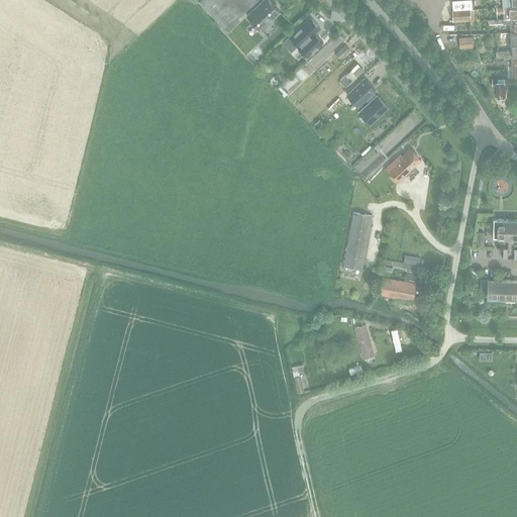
[(199,0),(199,1),(224,28),(253,0),(199,0)]
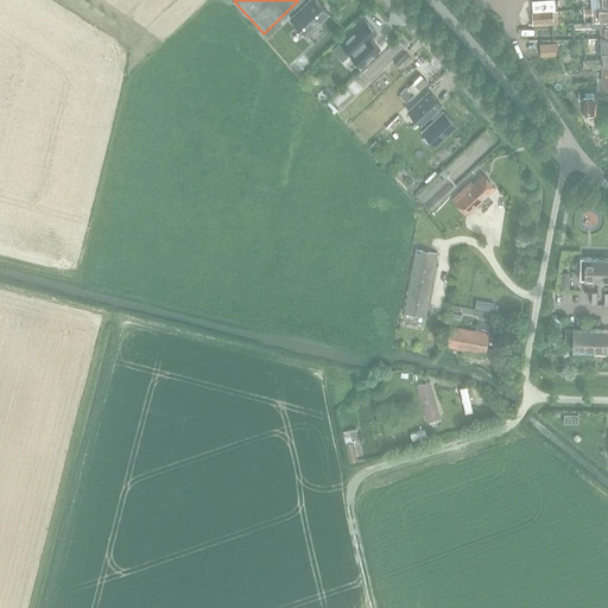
[(308,0),(290,18),(305,36),(306,35),(308,37),(318,26),(317,25),(328,14),(315,0),(308,0)]
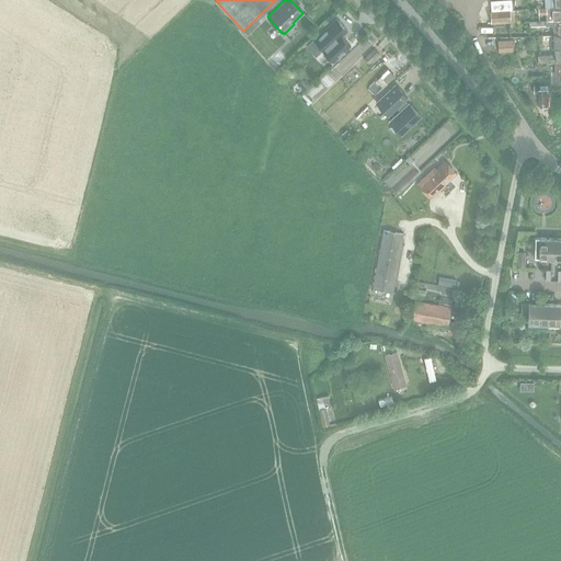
[(491,11),(508,10),(512,10),(511,0),(494,0),(490,0),(491,11)]
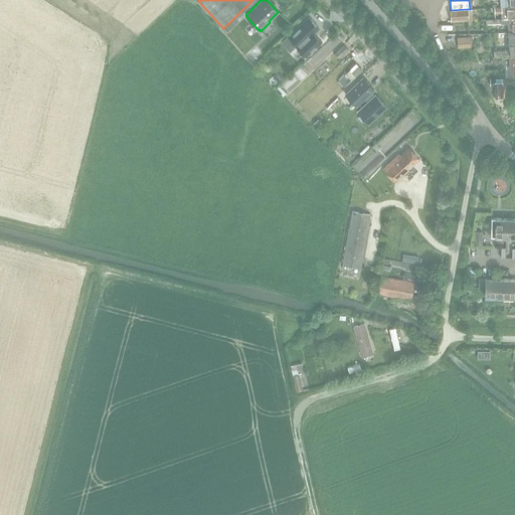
[(315,2),(311,6),(321,15),(325,11),(315,2)]
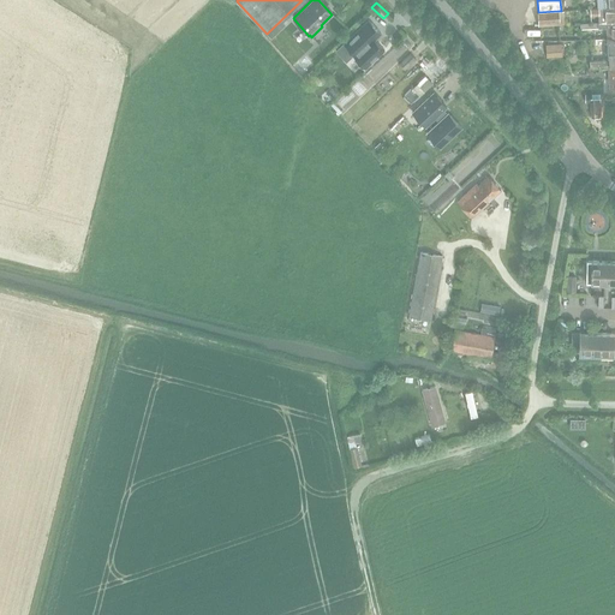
[(614,22),(614,7),(607,9),(597,9),(590,9),(590,15),(598,15),(598,23),(614,22)]
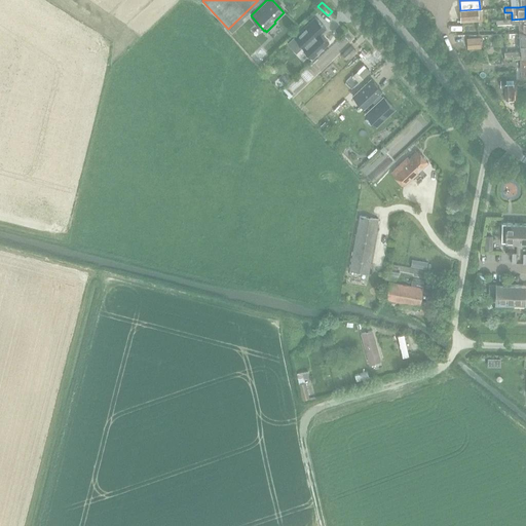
[(461,19),(478,17),(477,9),(460,10),(461,19)]
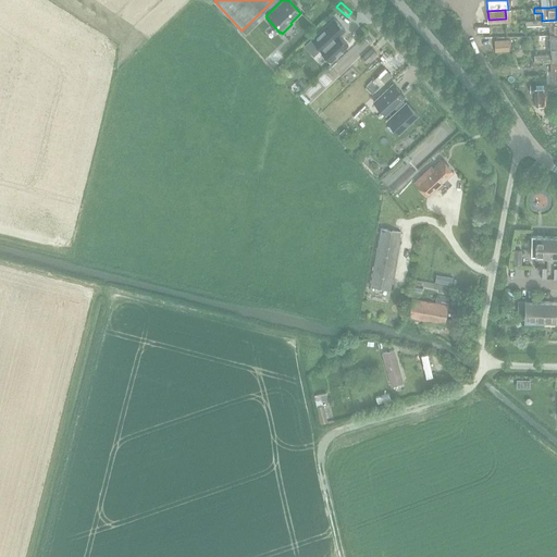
[(333,17),(311,39),(320,48),(319,49),(331,62),(348,45),(338,36),(345,31),(333,17)]
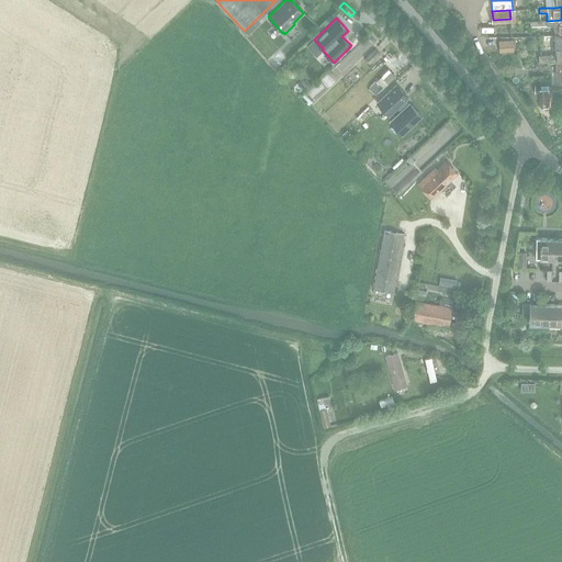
[(561,34),(561,20),(547,21),(529,22),(530,26),(554,25),(554,35),(561,34)]
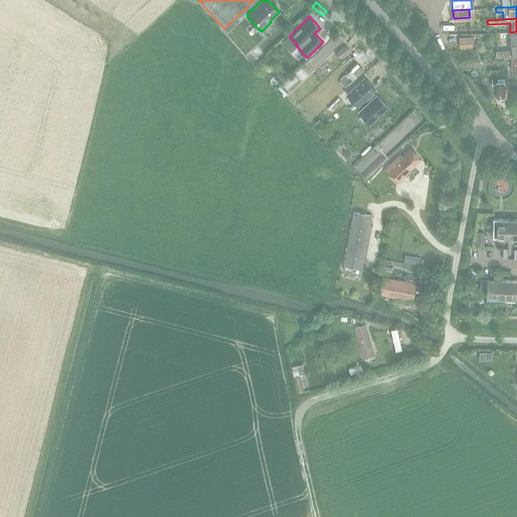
[(474,39),(472,39),(472,37),(458,38),(459,48),(475,47),(474,39)]
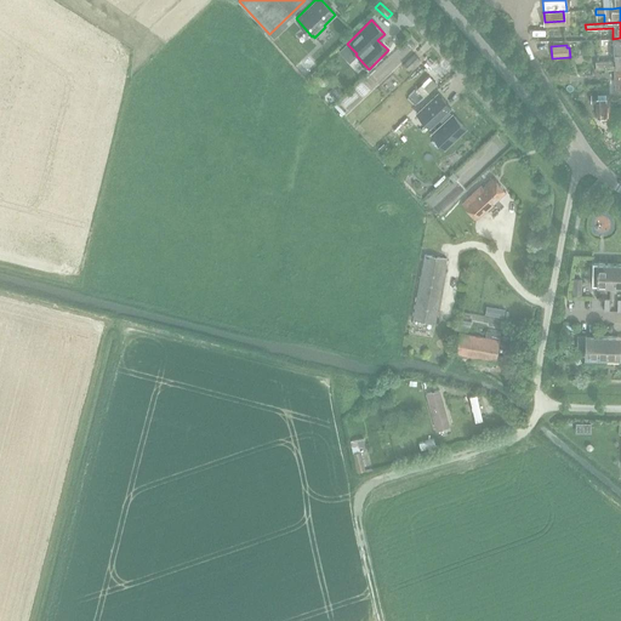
[(615,67),(620,66),(620,52),(614,53),(614,56),(615,56),(615,61),(594,62),(596,68),(614,67),(615,67)]
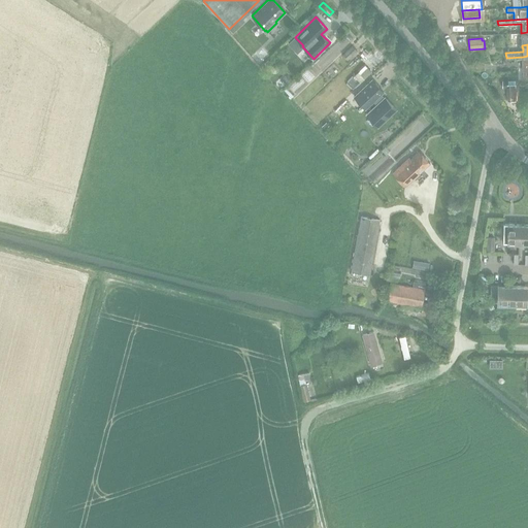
[(342,56),(347,60),(357,52),(352,46),(342,56)]
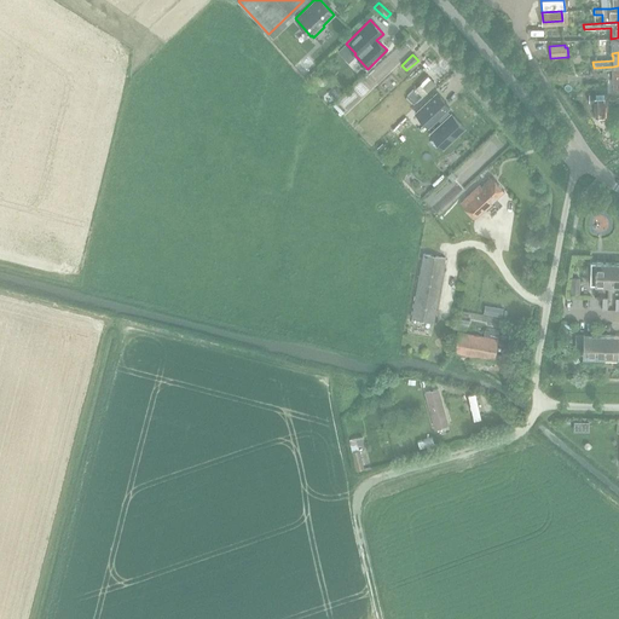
[(317,67),(306,56),(298,64),(307,75),(317,67)]
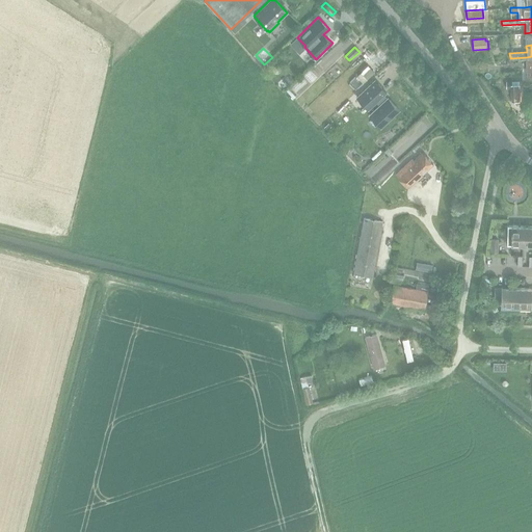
[(362,76),(366,81),(374,73),(370,69),(362,76)]
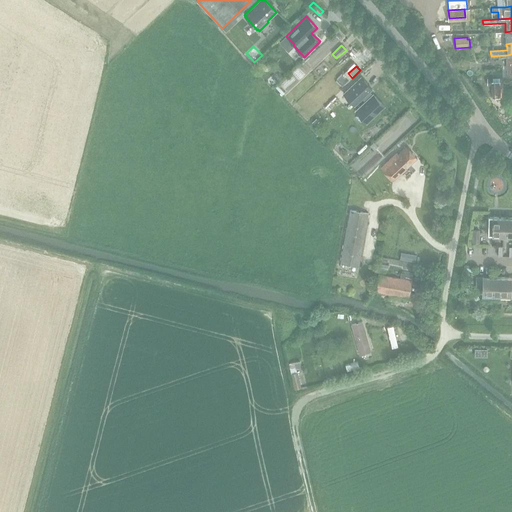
[(278,72),(272,78),(276,82),(282,76),(278,72)]
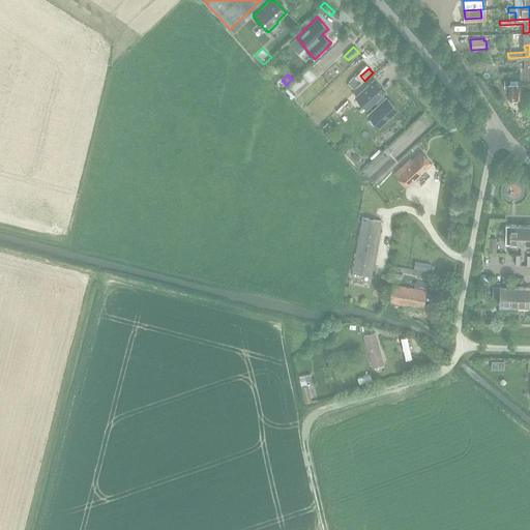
[(367,115),(378,127),(396,111),(386,98),(383,100),(380,96),(384,92),(374,80),(355,96),(366,109),(375,101),(378,106),(367,115)]
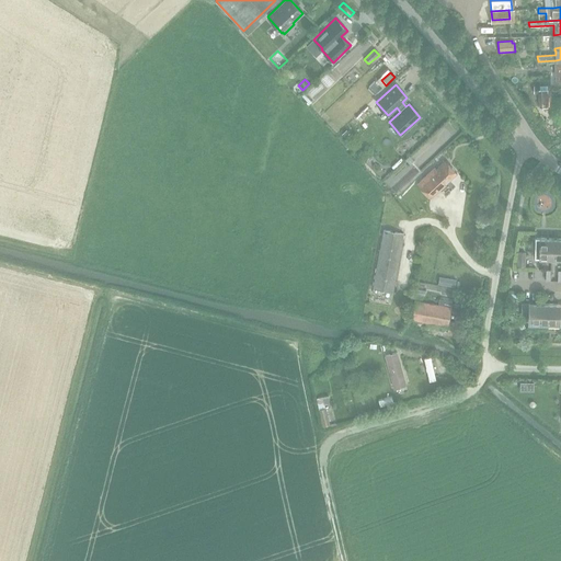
[(548,105),(548,93),(547,93),(547,86),(538,86),(538,93),(537,93),(538,105),(539,105),(539,107),(546,107),(546,105),(548,105)]
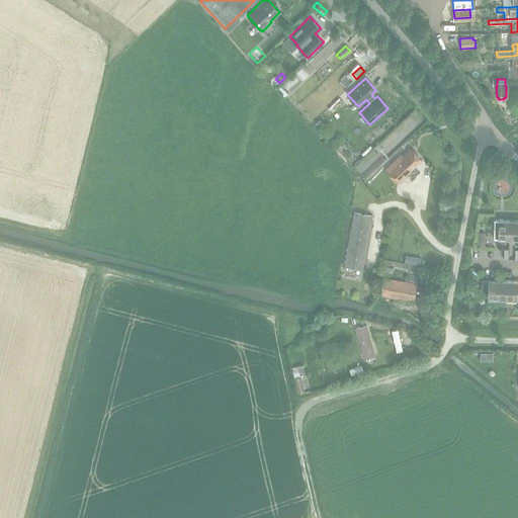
[(407,128),(424,110),(414,101),(397,119),(407,128)]
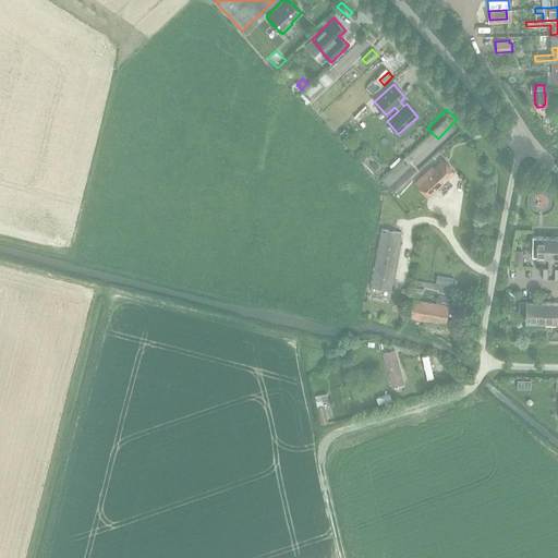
[(414,183),(427,197),(455,172),(443,160),(432,170),(431,169),(414,183)]
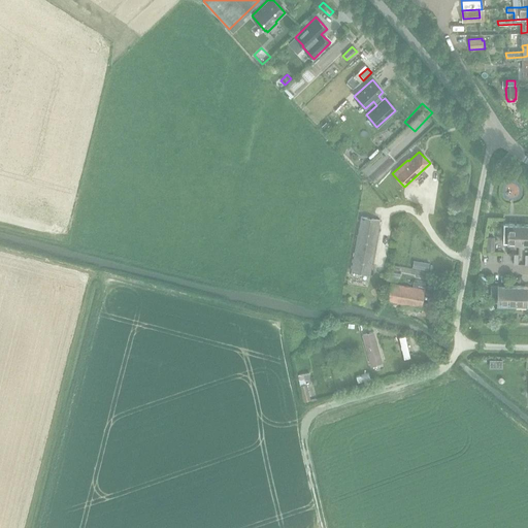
[(518,176),(507,182),(513,192),(523,187),(518,176)]
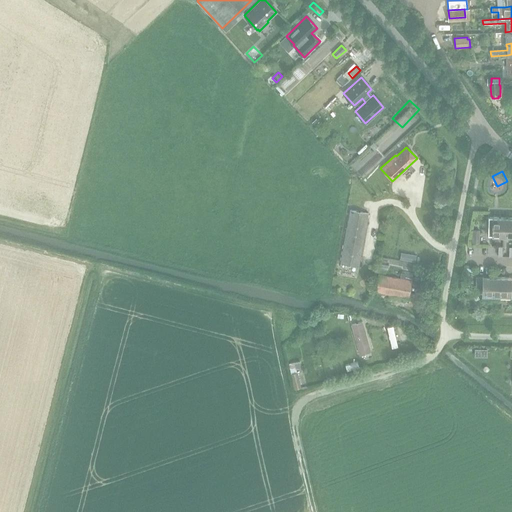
[(361,266),(370,214),(351,211),(342,263),(361,266)]
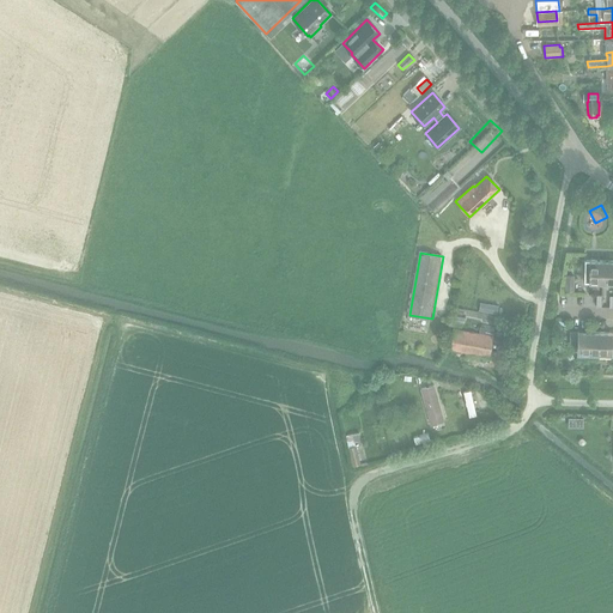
[(602,283),(602,261),(584,260),(584,281),(602,283)]
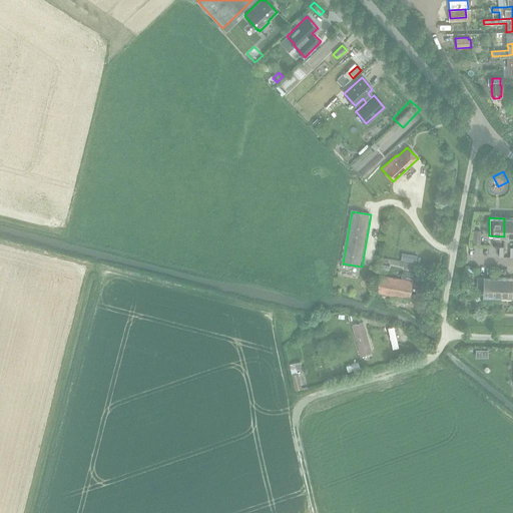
[(512,236),(512,217),(504,218),(504,236),(512,236)]
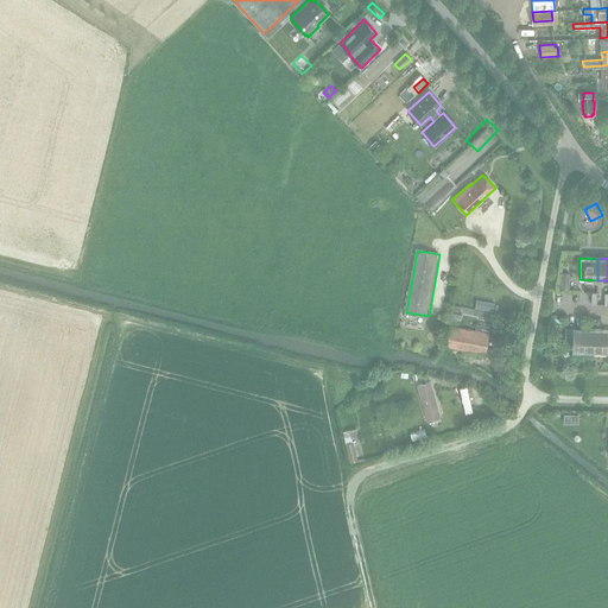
[(474,308),(493,311),(498,312),(499,308),(494,306),(494,303),(476,299),(474,308)]
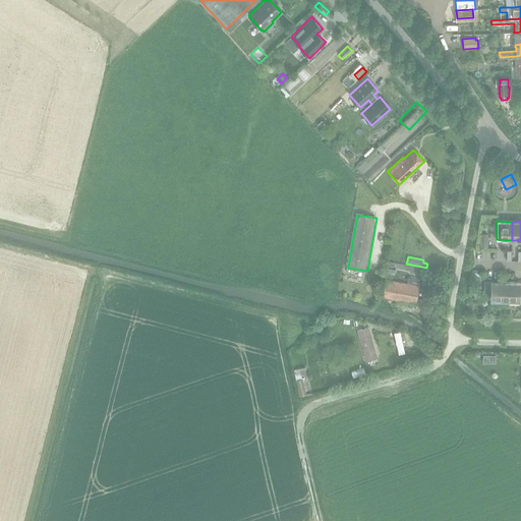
[(420,286),(418,285),(419,280),(408,278),(407,283),(386,280),(383,297),(417,303),(420,286)]
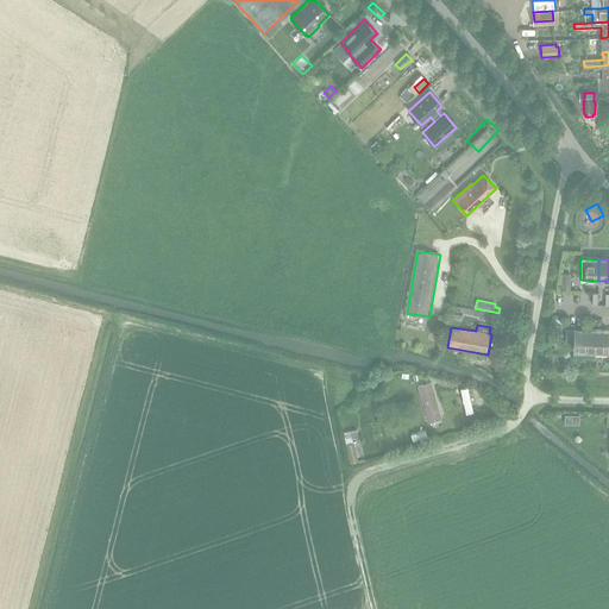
[(595,351),(595,330),(566,328),(565,343),(573,344),(573,351),(595,351)]
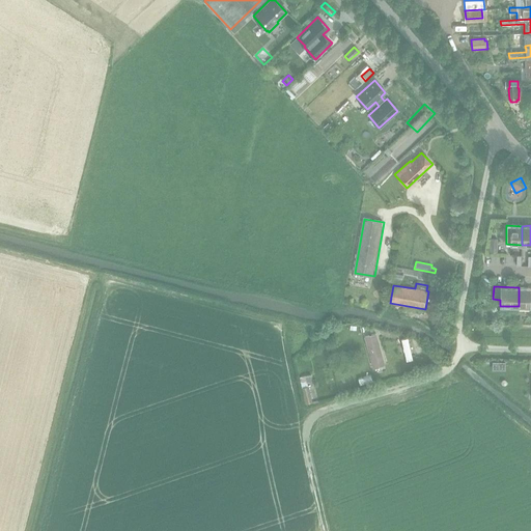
[(530,306),(530,292),(530,287),(519,287),(519,306),(530,307),(530,306)]
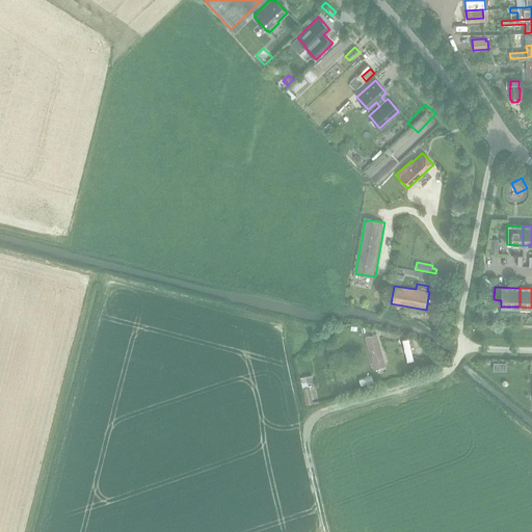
[(386,366),(376,334),(365,337),(373,369),(386,366)]
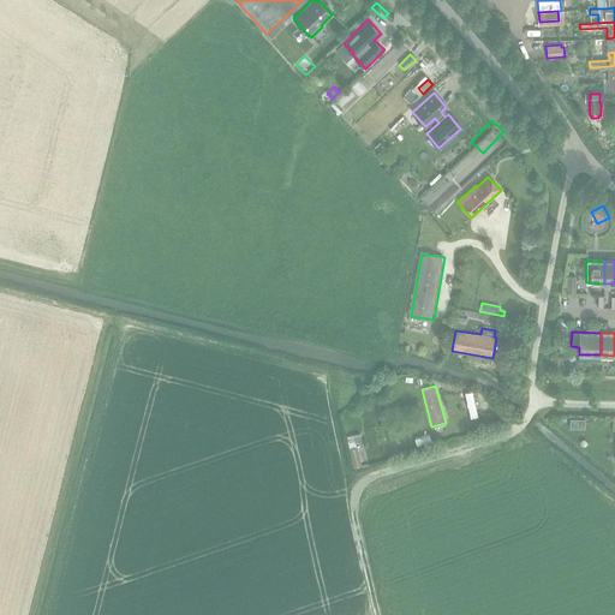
[(472,393),(465,394),(470,419),(478,417),(472,393)]
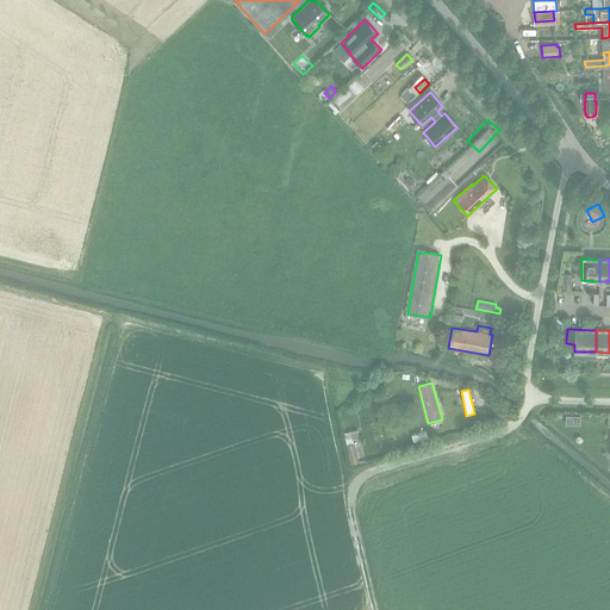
[(425,431),(411,436),(412,442),(428,439),(425,431)]
